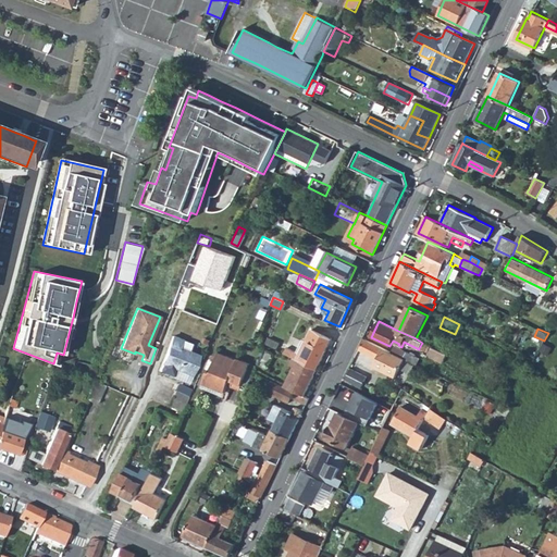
[(286,347),(284,354),(293,357),(297,359),(318,369),(331,338),(310,330),(305,341),(302,339),(297,351),(286,347)]
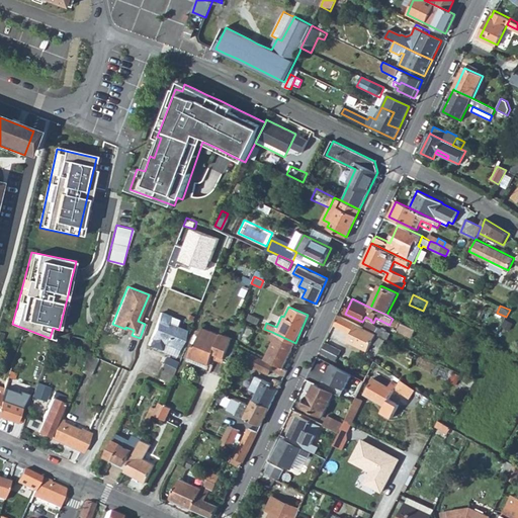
[(148,345),(152,347),(159,327),(164,315),(160,314),(148,345)]
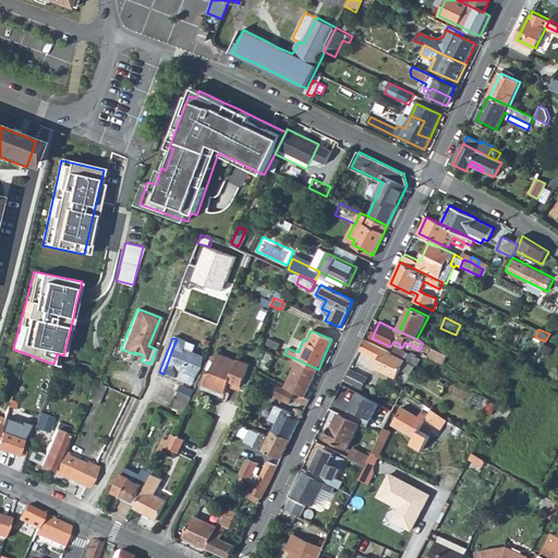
[(171,352),(164,374),(187,381),(197,355),(189,352),(191,344),(177,339),(171,352)]
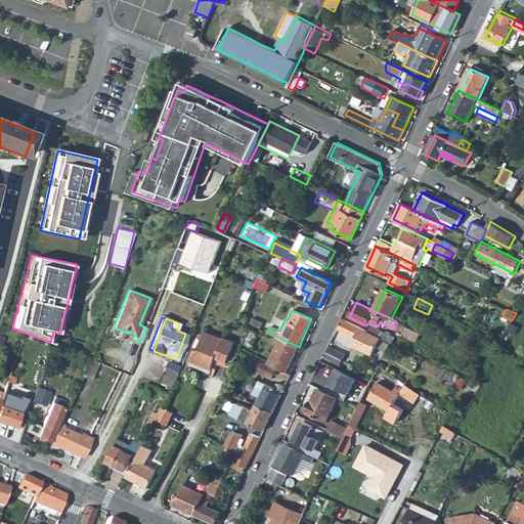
[(252,318),(250,323),(260,329),(262,323),(252,318)]
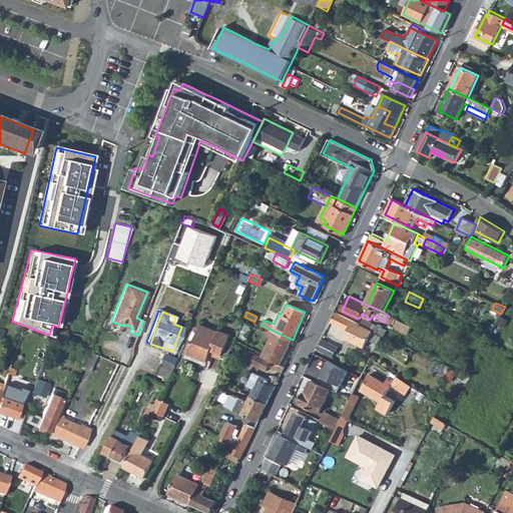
[(361,325),(336,313),(332,322),(349,331),(345,338),(365,348),(370,338),(378,343),(381,338),(383,338),(384,336),(361,325)]
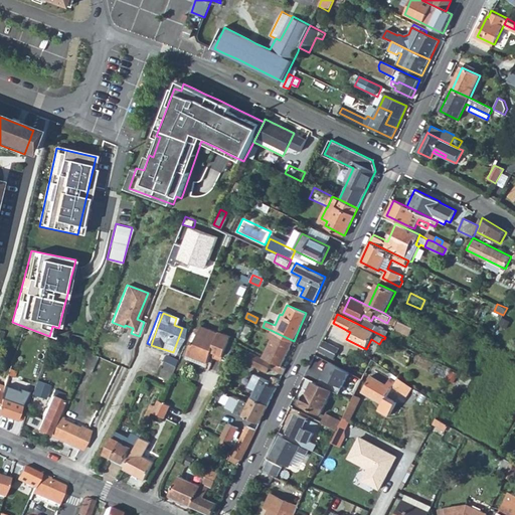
[(390,317),(387,322),(396,327),(399,321),(390,317)]
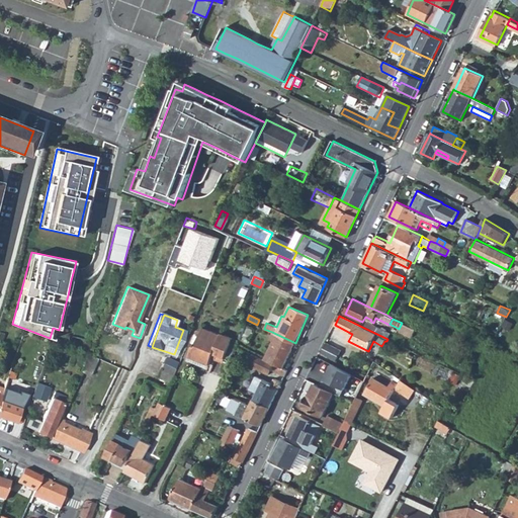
[(367,322),(364,328),(387,339),(391,334),(367,322)]
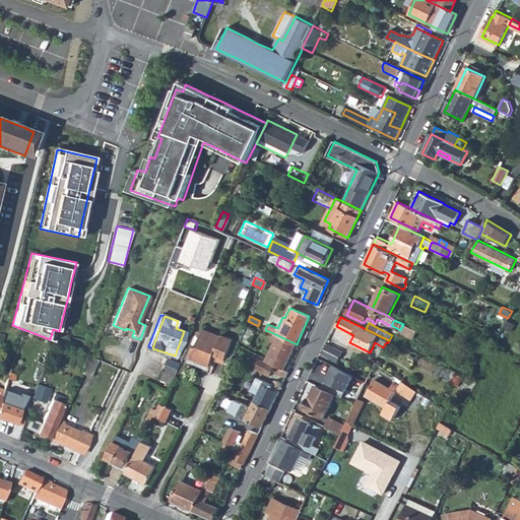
[(248,328),(243,340),(249,343),(254,331),(248,328)]
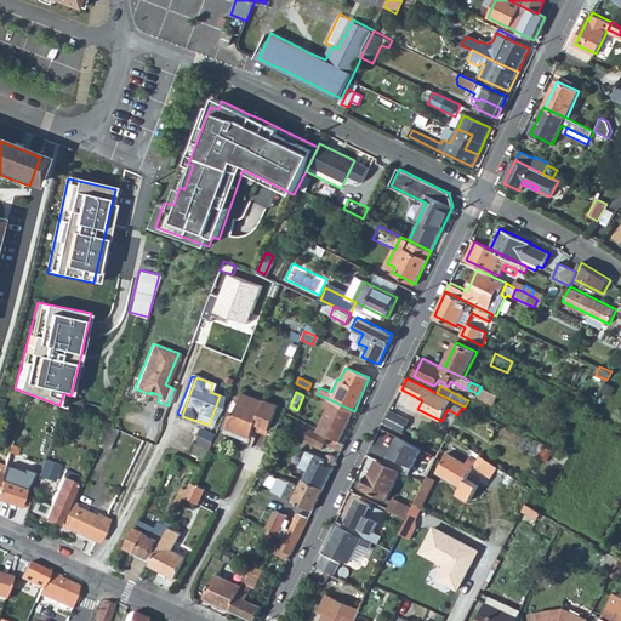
[(232,414),(226,428),(250,438),(255,425),(256,425),(266,400),(265,400),(265,402),(243,393),(234,414),(232,414)]
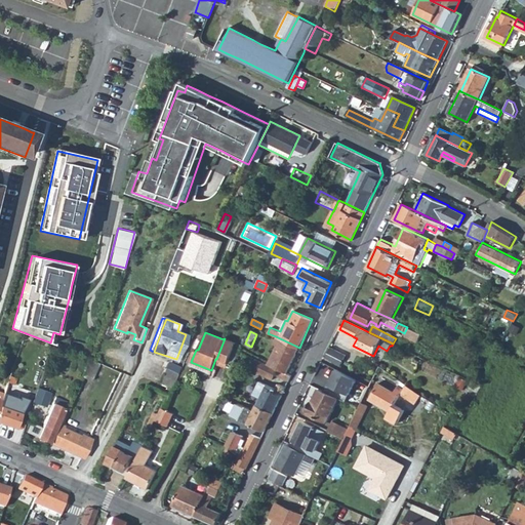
[(225,338),(216,359),(220,360),(217,365),(221,367),(233,341),(225,338)]
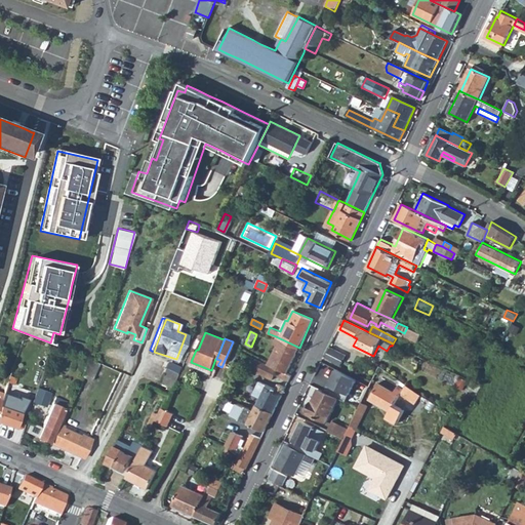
[(277,342),(268,364),(287,373),(299,348),(280,338),(277,342)]
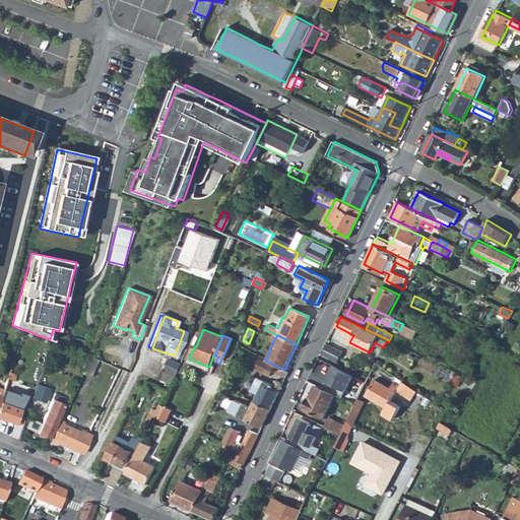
[(231,338),(219,364),(223,365),(234,339),(231,338)]
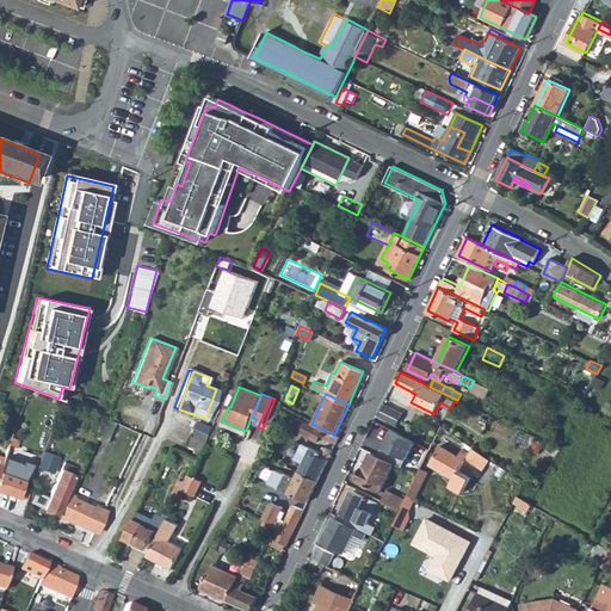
[(386,406),(380,418),(396,426),(402,414),(386,406)]
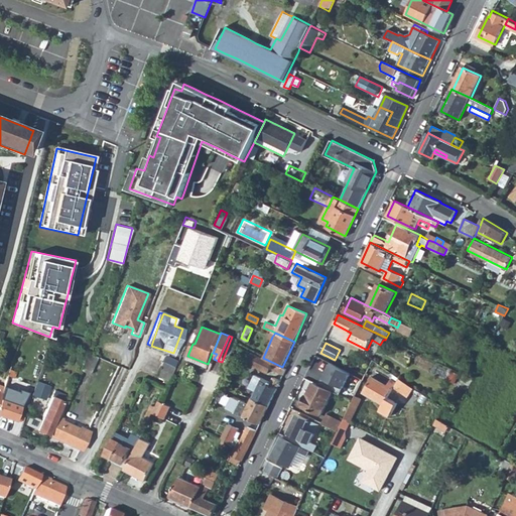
[(263,358),(251,352),(246,363),(268,372),(270,368),(283,374),(286,369),(282,367),(263,358)]
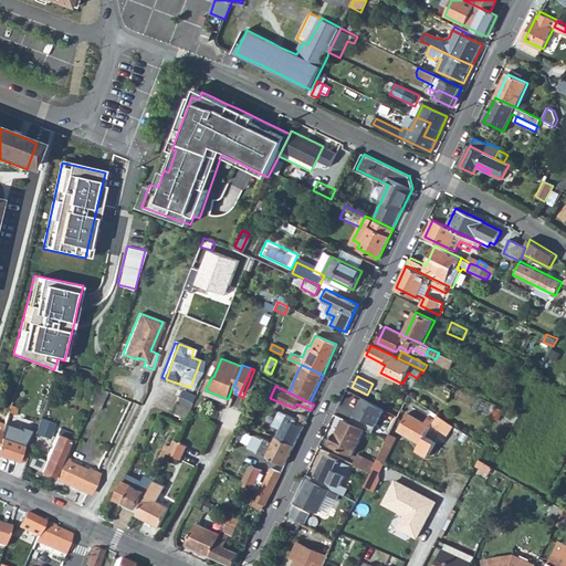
[(95,387),(86,406),(97,411),(106,392),(95,387)]
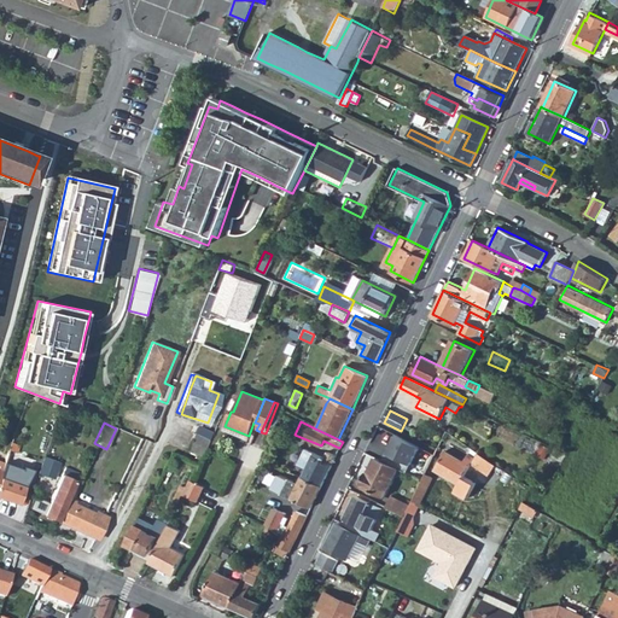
[(194,433),(209,439),(213,432),(194,425),(192,432),(194,433)]
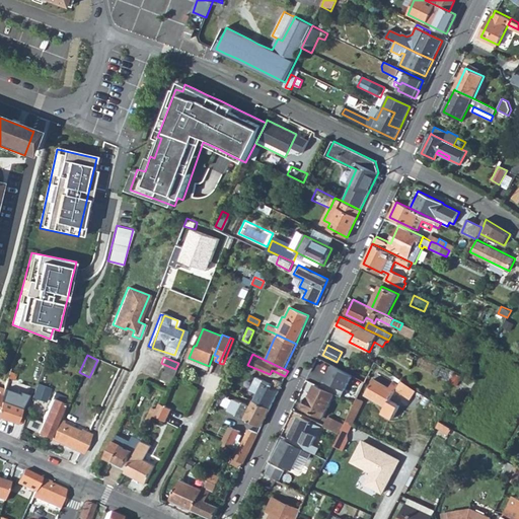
[(209,366),(189,358),(188,361),(208,369),(209,366)]
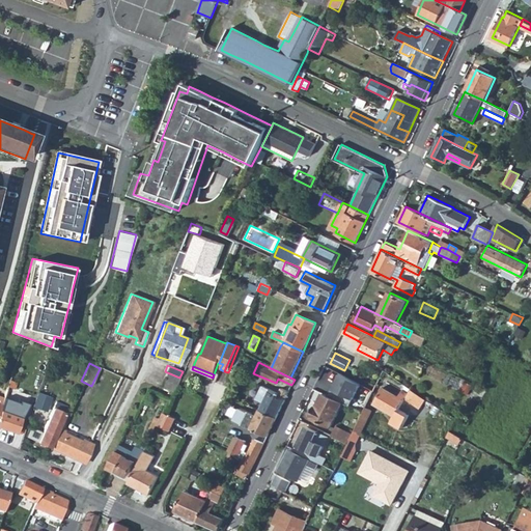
[(160,387),(172,393),(176,384),(179,378),(167,372),(160,387)]
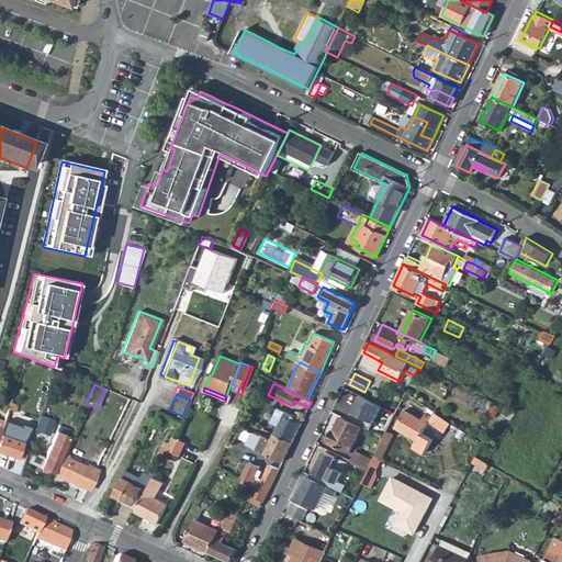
[(383,408),(360,396),(348,420),(367,429),(371,431),(383,408)]
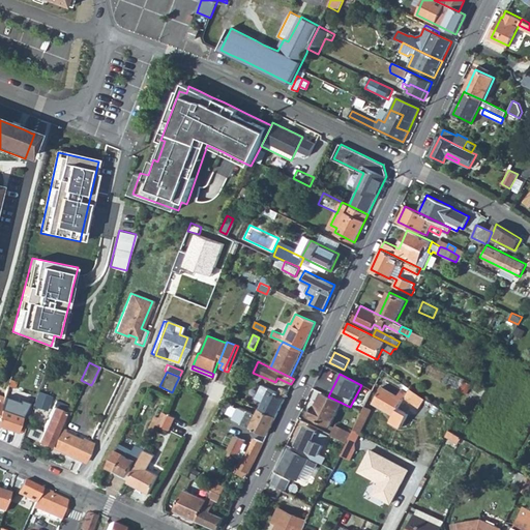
[(3,396),(0,405),(0,427),(15,432),(20,417),(5,412),(16,382),(9,380),(3,396)]
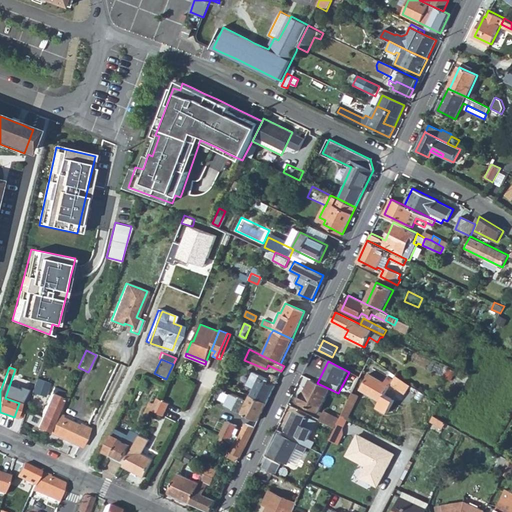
[(253,388),(249,395),(266,404),(278,378),(271,374),(268,381),(258,377),(257,379),(252,377),(248,385),(253,388)]
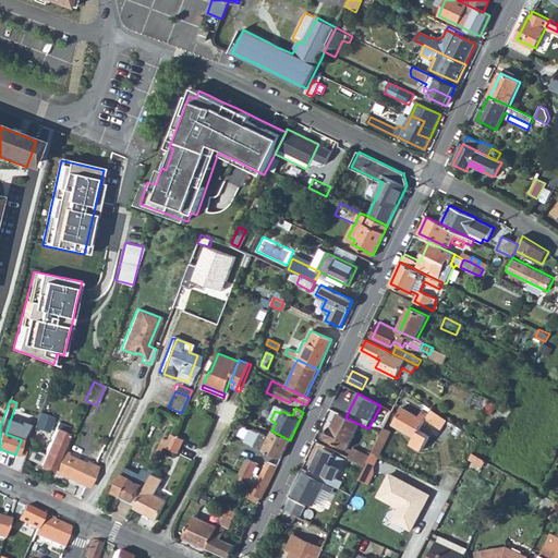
[(393,425),(415,437),(419,431),(426,419),(428,414),(424,411),(420,417),(402,408),(393,425)]
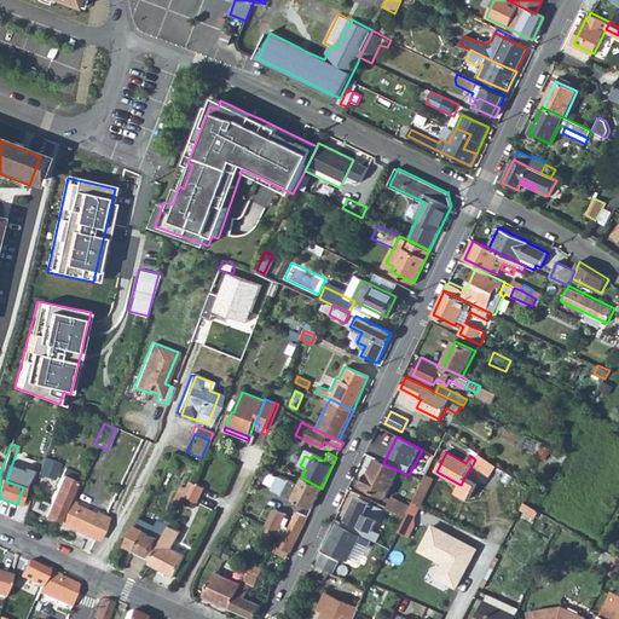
[(475,460),(473,464),(490,476),(497,467),(479,453),(475,460)]
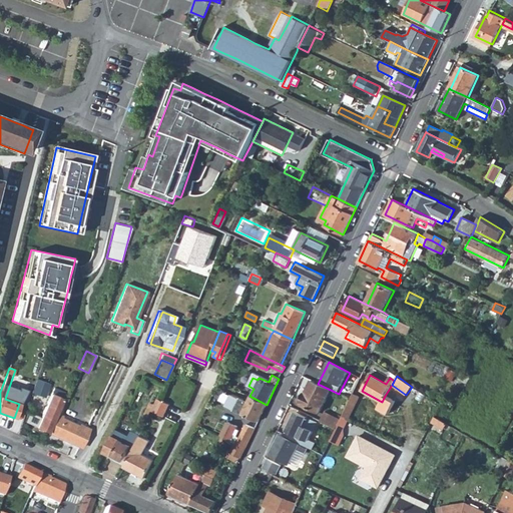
[(37,379),(32,392),(45,397),(49,384),(37,379)]
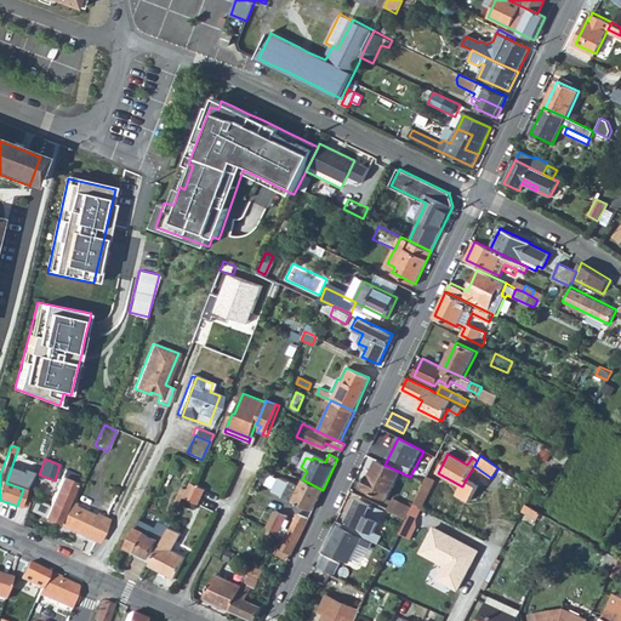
[(387,499),(388,496),(400,472),(385,465),(377,461),(370,477),(369,477),(364,486),(387,499)]
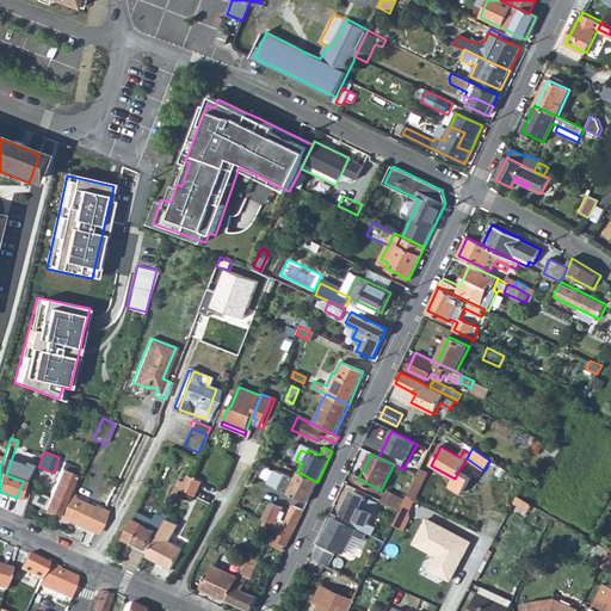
[(43,508),(57,514),(68,493),(79,469),(66,462),(43,508)]
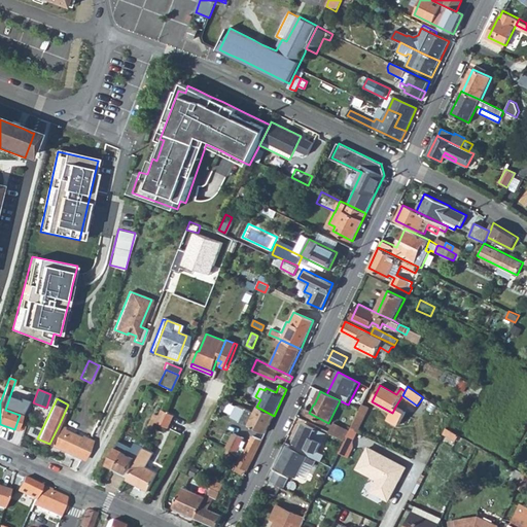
[(340,400),(329,421),(334,423),(344,402),(340,400)]
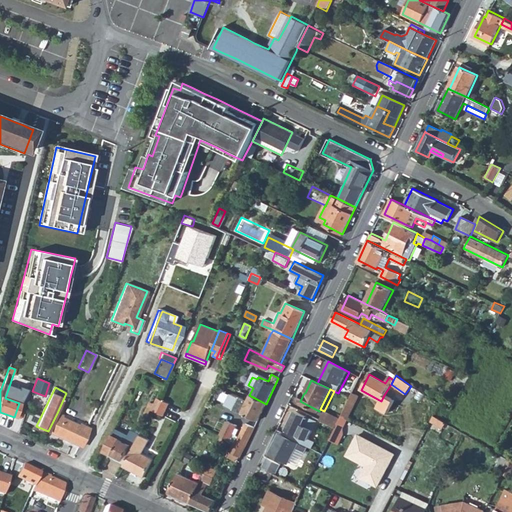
[(353,393),(341,416),(348,419),(359,396),(353,393)]
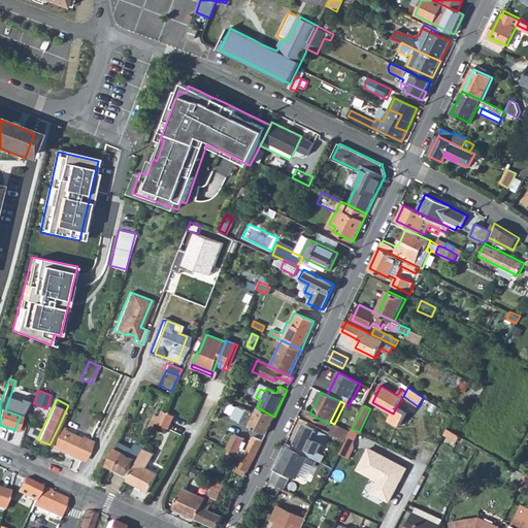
[(274,417),(257,407),(254,414),(246,409),(240,422),(266,434),(274,417)]
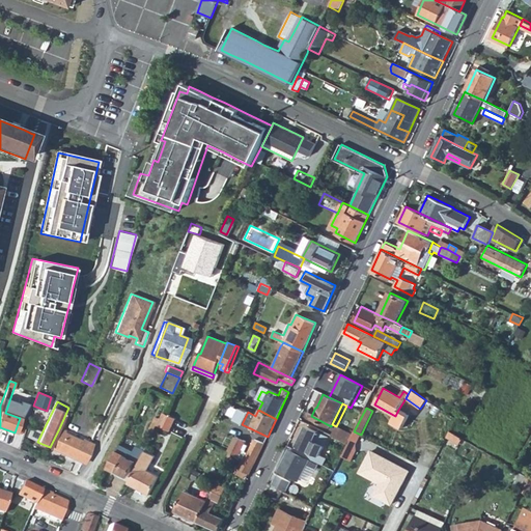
[(395,416),(392,422),(402,427),(409,416),(398,410),(395,416)]
